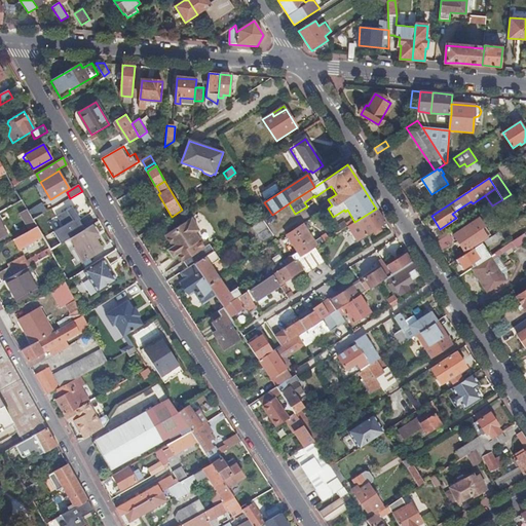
[(130,192),(117,201),(121,208),(135,199),(130,192)]
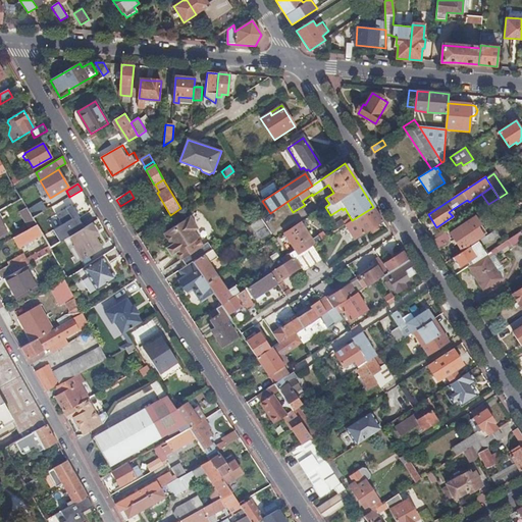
[(19,212),(30,229),(37,225),(33,217),(27,207),(19,212)]
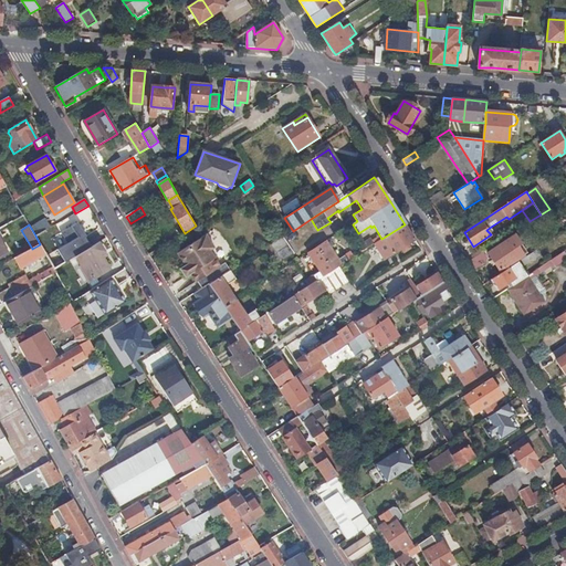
[(407,244),(415,240),(405,224),(381,239),(374,243),(385,260),(401,248),(405,252),(410,249),(407,244)]
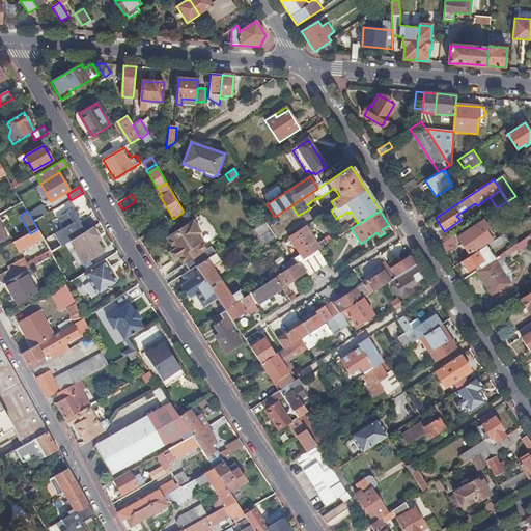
[(37,229),(43,239),(50,250),(51,252),(71,241),(76,238),(73,232),(57,242),(43,216),(33,221),(37,229)]
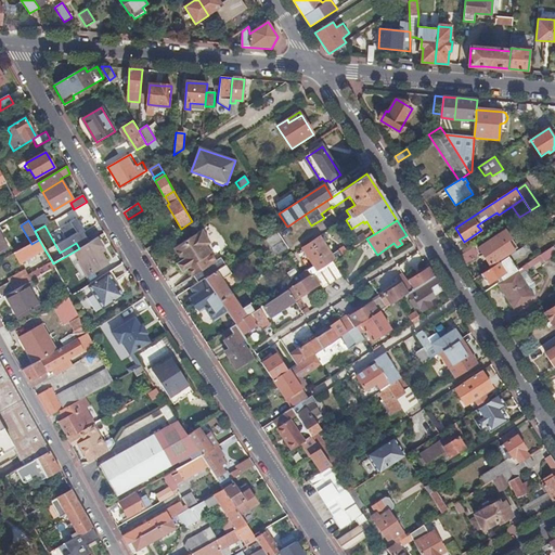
[(86,234),(90,242),(97,237),(104,233),(100,226),(86,234)]
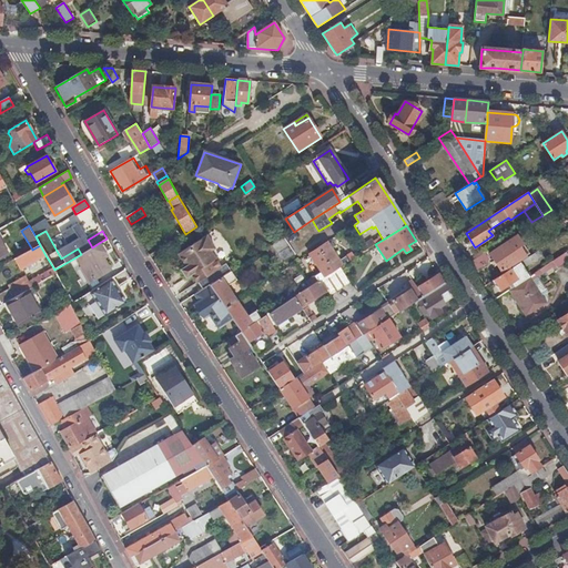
[(210,285),(231,272),(225,263),(221,266),(211,251),(215,249),(206,235),(186,249),(194,262),(210,285)]
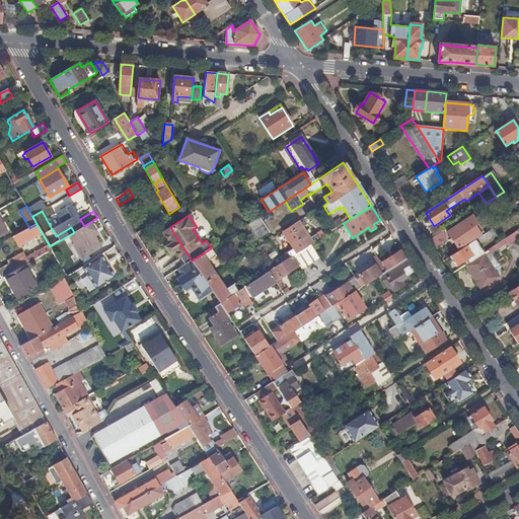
[(472,215),(447,231),(459,248),(485,232),(472,215)]
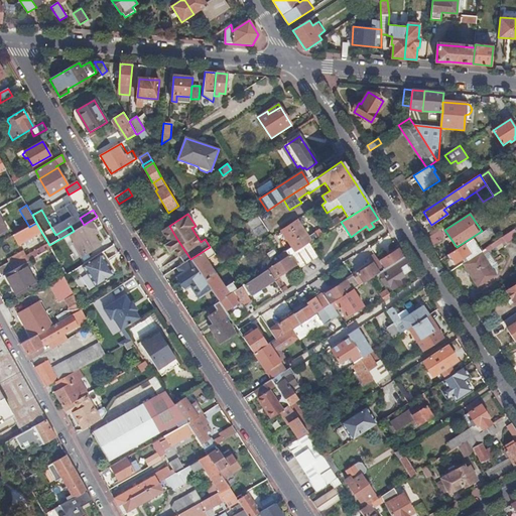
[(257,216),(247,223),(256,238),(267,232),(257,216)]
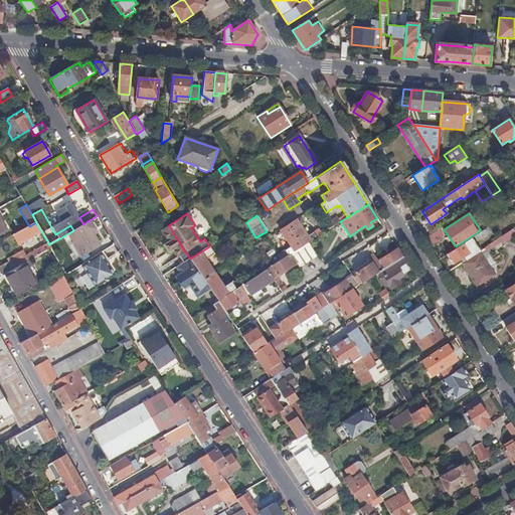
[(332,226),(340,221),(337,216),(329,222),(332,226)]
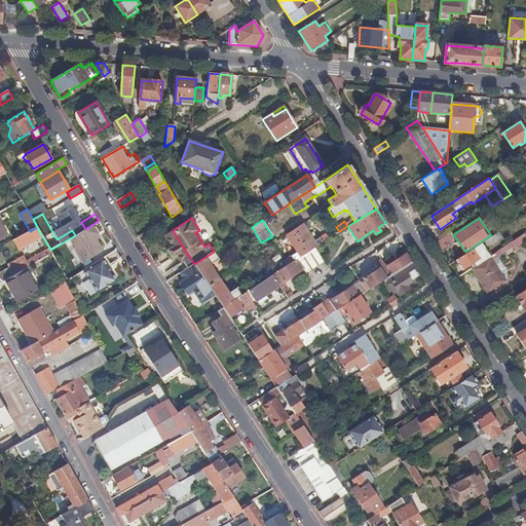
[(315,248),(329,238),(326,234),(314,241),(303,224),(286,235),(297,253),(284,261),(282,257),(274,262),(275,265),(265,272),(268,278),(273,274),(297,260),(315,248)]
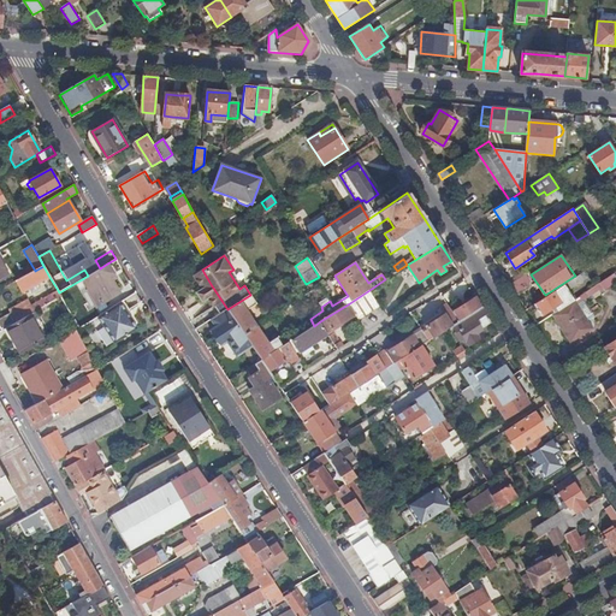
[(100,268),(88,276),(82,279),(88,291),(87,292),(88,294),(110,282),(107,278),(113,274),(107,264),(100,268)]
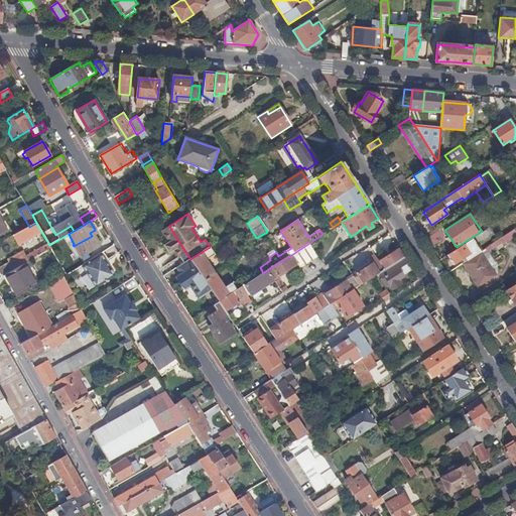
[(29,227),(14,236),(19,244),(41,232),(36,223),(29,227)]
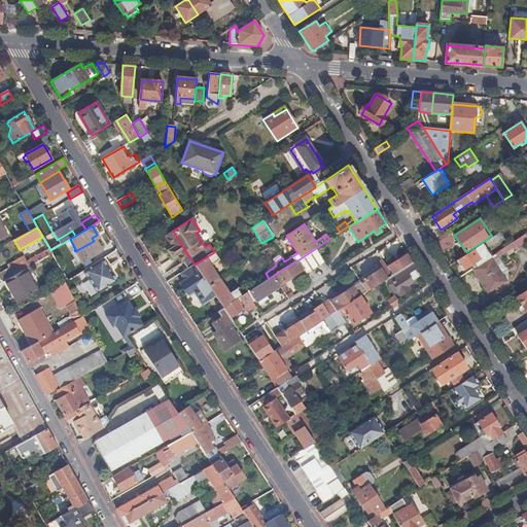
[(180,243),(173,231),(165,236),(173,247),(180,243)]
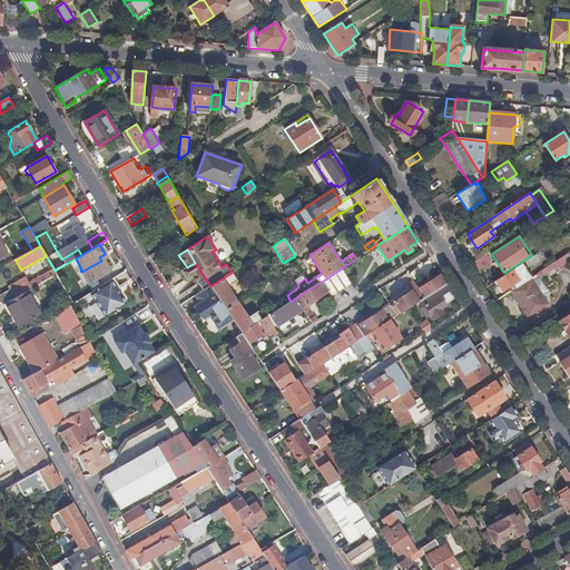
[(540,252),(526,262),(529,267),(543,257),(540,252)]
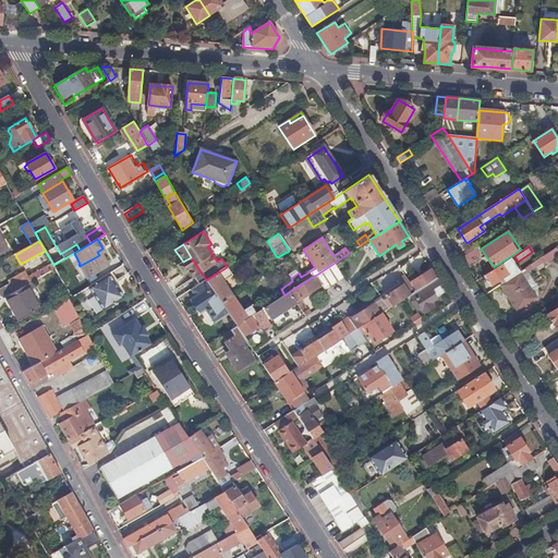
[(502,283),(501,284),(517,310),(536,298),(530,288),(524,279),(531,276),(553,262),(554,264),(557,261),(557,249),(557,247),(520,271),(502,283)]
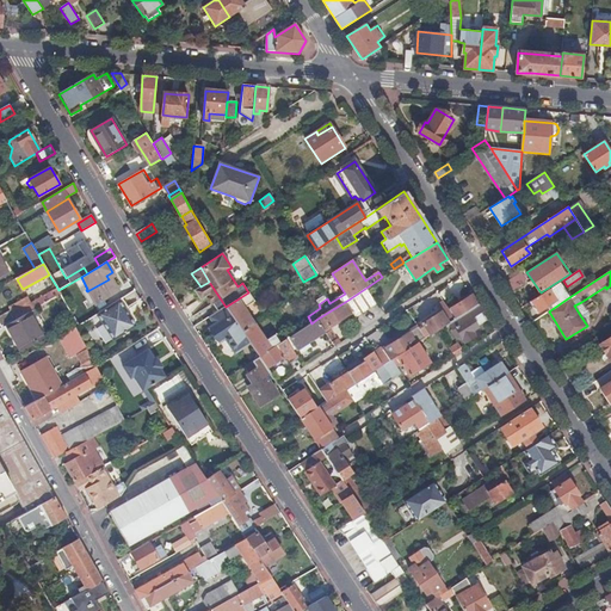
[(522,272),(506,282),(512,291),(525,283),(526,278),(522,272)]
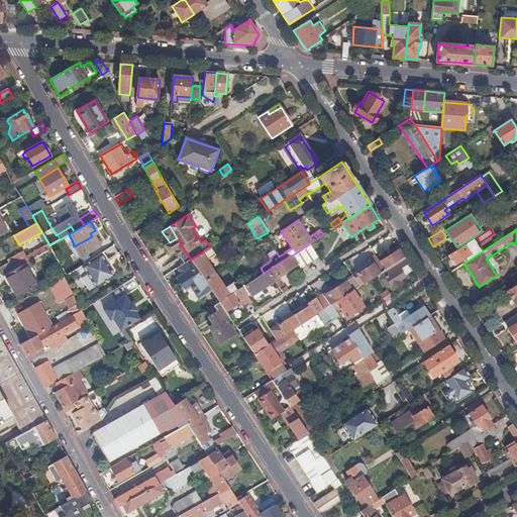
[(92,236),(74,246),(80,257),(98,246),(92,236)]
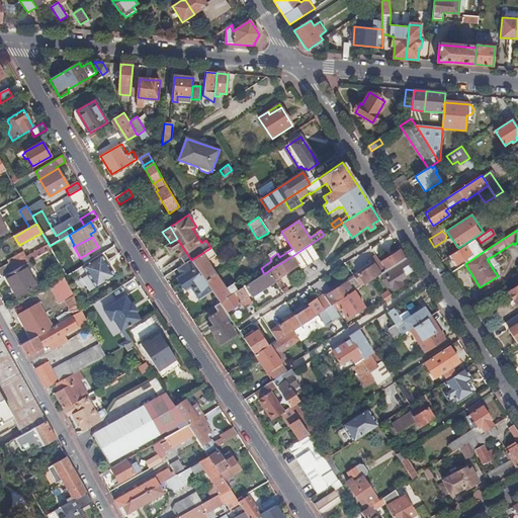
[(185,264),(191,260),(177,239),(170,243),(174,251),(179,259),(181,258),(185,264)]
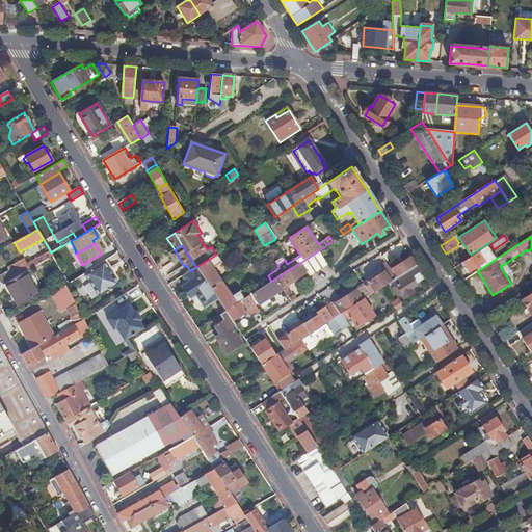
[(487,246),(461,263),(469,273),(477,267),(479,270),(496,259),(487,246)]
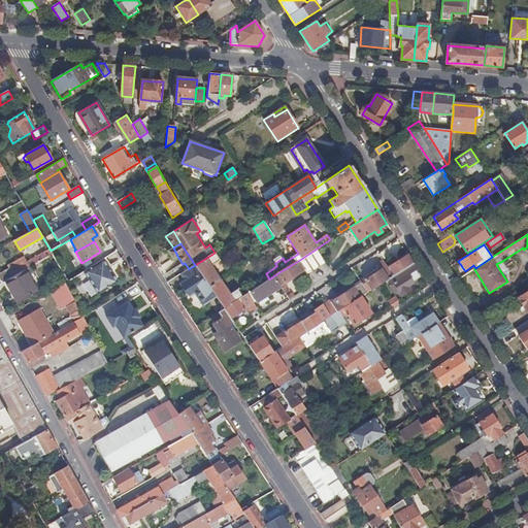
[(173,248),(168,251),(173,259),(177,256),(173,248)]
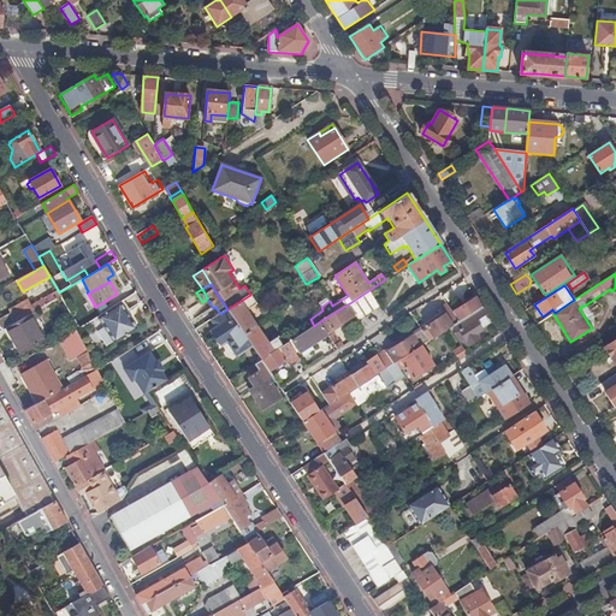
[(59,292),(58,290),(15,314),(18,321),(29,315),(61,297),(59,292)]
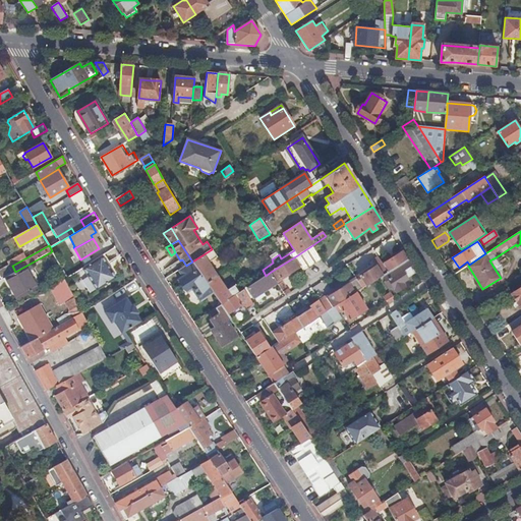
[(300,267),(302,271),(321,258),(312,245),(294,257),(300,267)]
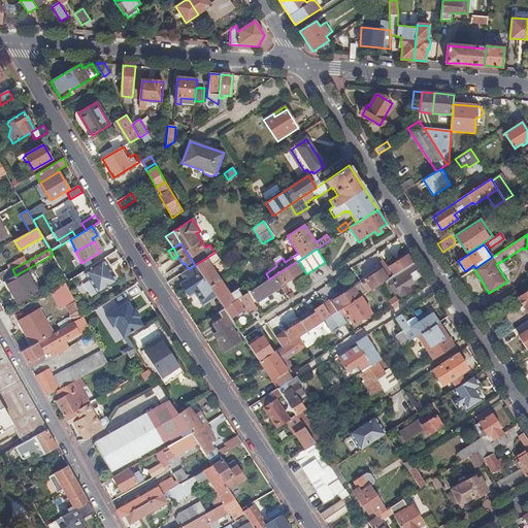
[(217,296),(225,308),(243,296),(238,289),(229,295),(220,281),(210,267),(220,260),(215,253),(195,265),(217,296)]
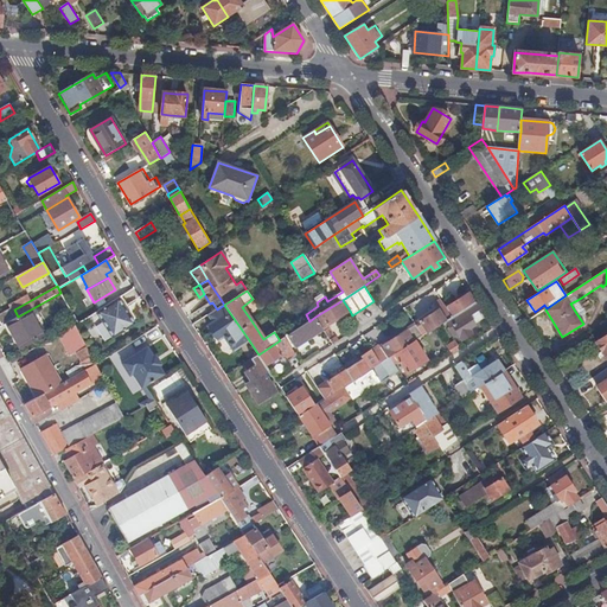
[(453,317),(474,302),(468,294),(447,308),(453,317)]
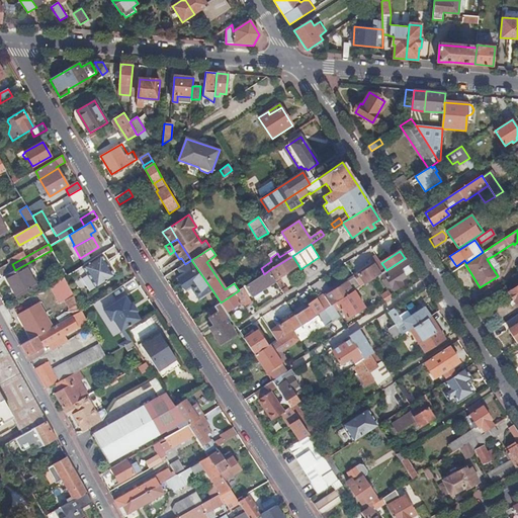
[(115,277),(101,255),(82,267),(96,289),(115,277)]
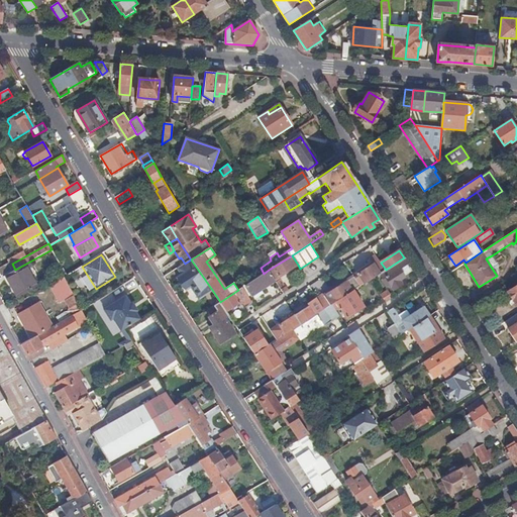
[(269,270),(275,280),(298,265),(292,255),(269,270)]
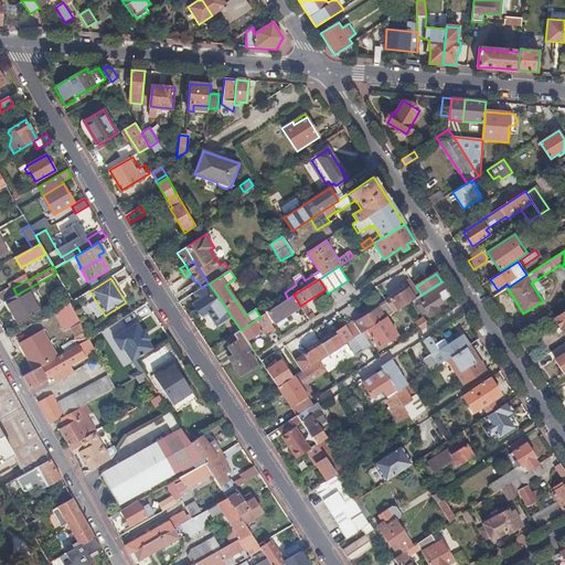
[(405,306),(414,299),(422,295),(416,287),(411,279),(403,284),(406,289),(385,302),(392,313),(405,306)]
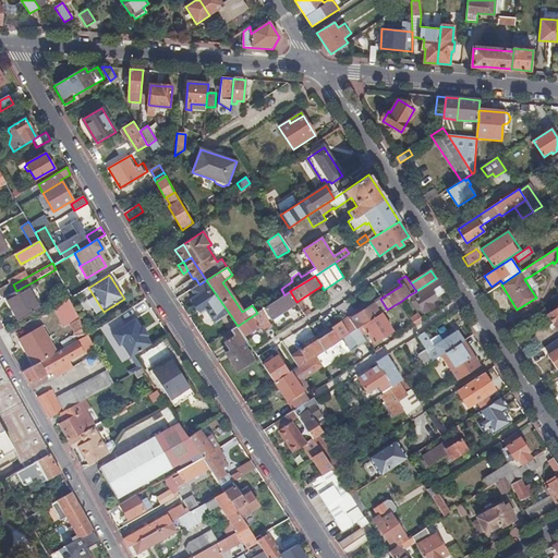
[(524,279),(530,288),(536,283),(531,276),(524,279)]
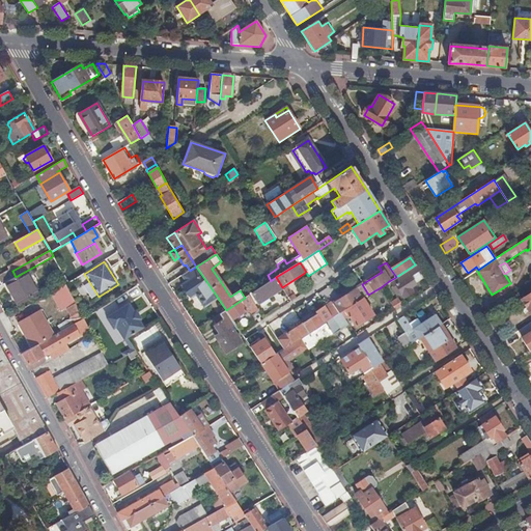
[(410,277),(419,271),(415,264),(396,277),(389,281),(393,287),(396,285),(403,298),(412,292),(410,288),(415,284),(410,277)]
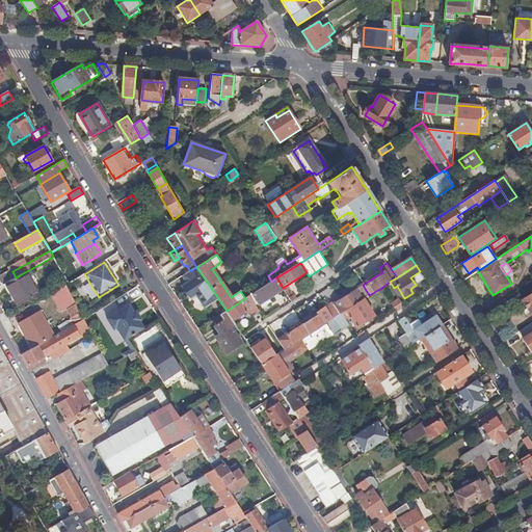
[(206,307),(218,298),(196,267),(190,271),(183,276),(187,283),(183,286),(191,298),(196,294),(206,307)]
